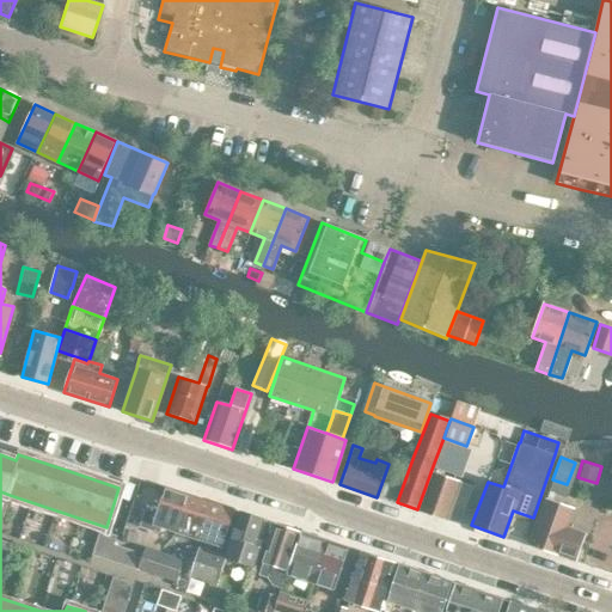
[(445,520),(446,516),(460,521),(473,485),(434,471),(420,510),(445,520)]
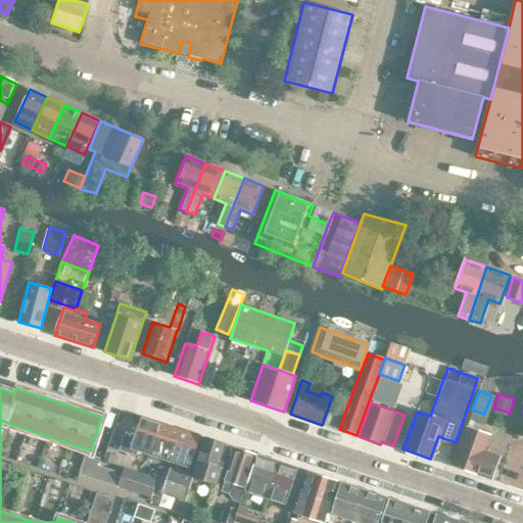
[(100,424),(109,427),(114,414),(105,411),(100,424)]
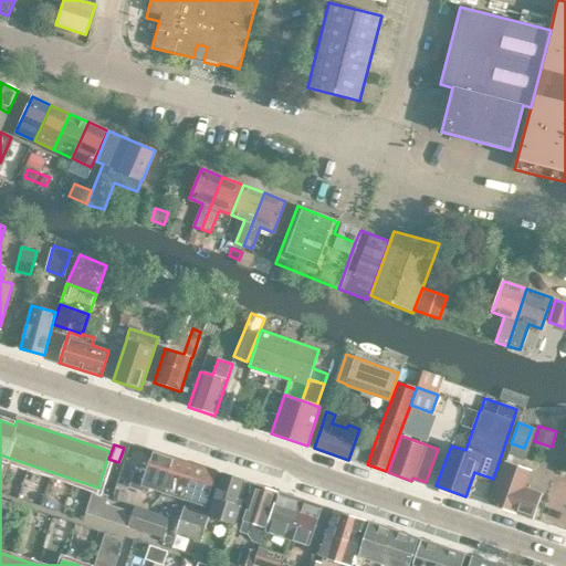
[(148,488),(161,492),(174,458),(152,451),(144,474),(134,471),(128,486),(147,493),(148,488)]
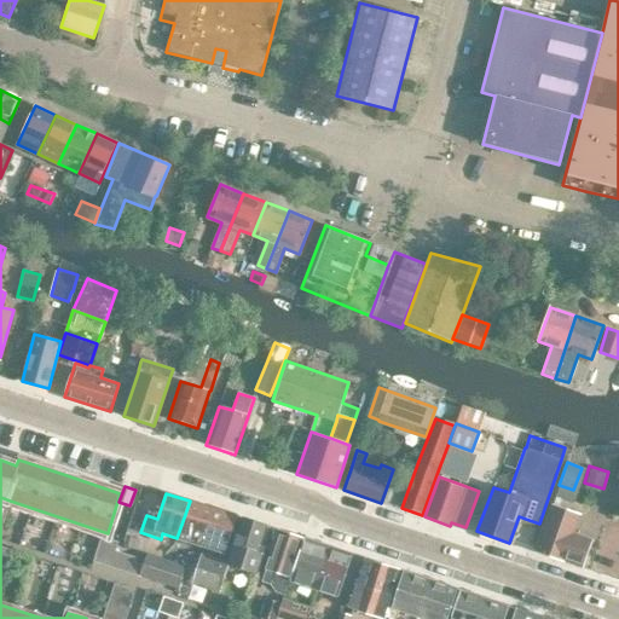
[(177,538),(200,547),(213,508),(190,501),(177,538)]
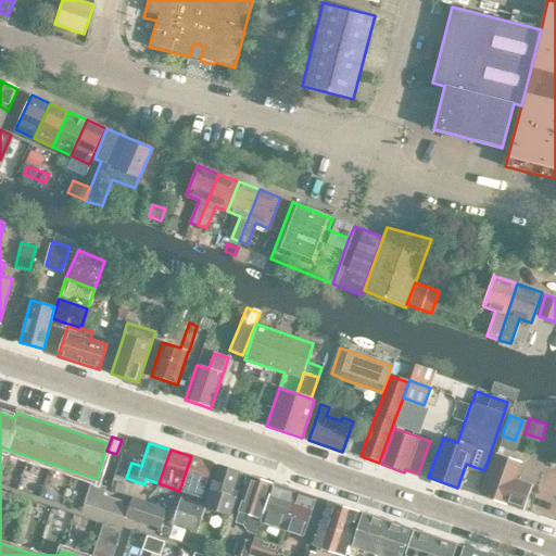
[(481,494),(522,509),(531,484),(515,479),(520,463),(495,454),(481,494)]
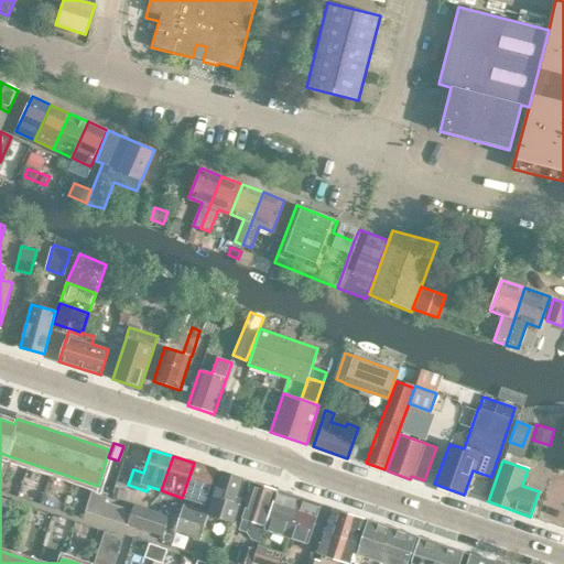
[(194,463),(182,498),(204,505),(215,469),(194,463)]
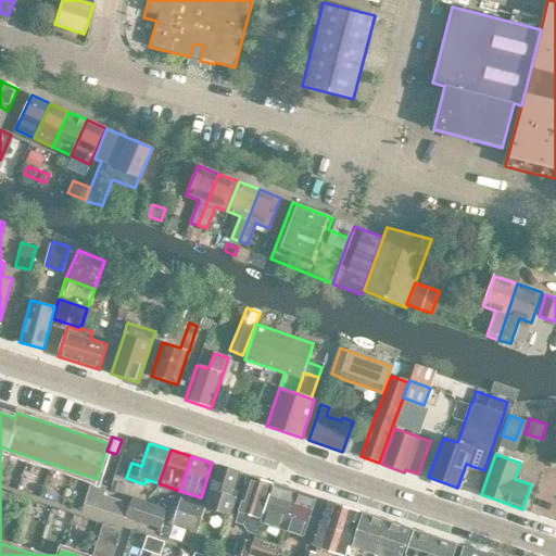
[(204,506),(225,514),(229,515),(237,492),(232,490),(239,471),(217,465),(204,506)]
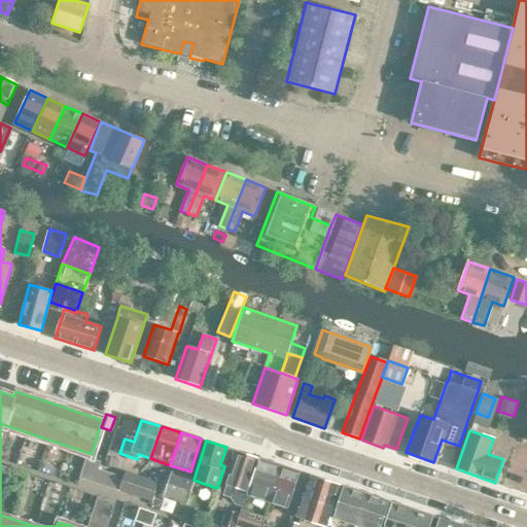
[(224,490),(222,495),(226,496),(230,497),(230,498),(235,505),(241,507),(243,500),(245,493),(248,483),(256,457),(238,451),(237,451),(224,490)]
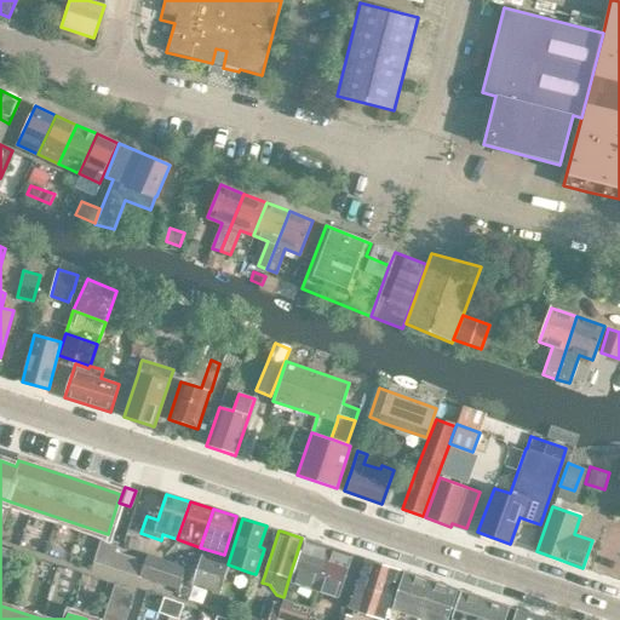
[(138,578),(162,586),(171,560),(148,551),(143,566),(135,562),(136,558),(115,551),(118,543),(102,537),(93,562),(139,577),(138,578)]
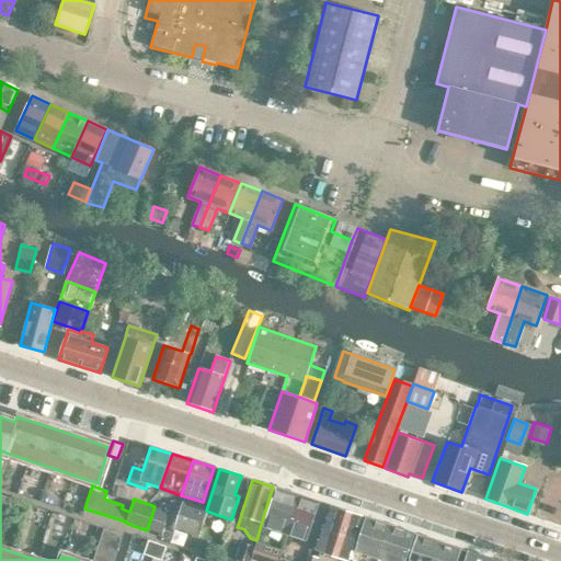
[(262,526),(284,533),(297,494),(275,487),(262,526)]
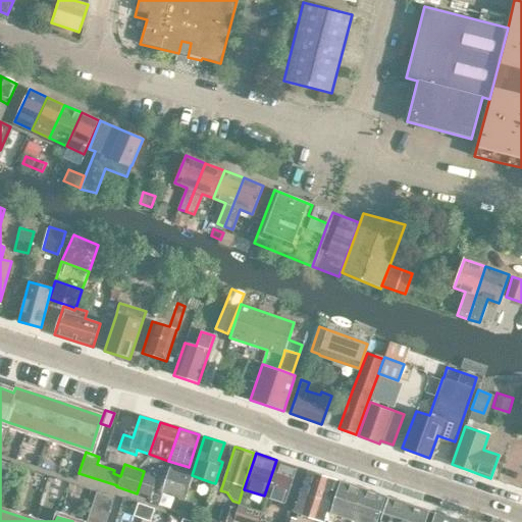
[(276,460),(264,496),(284,503),(297,467),(276,460)]
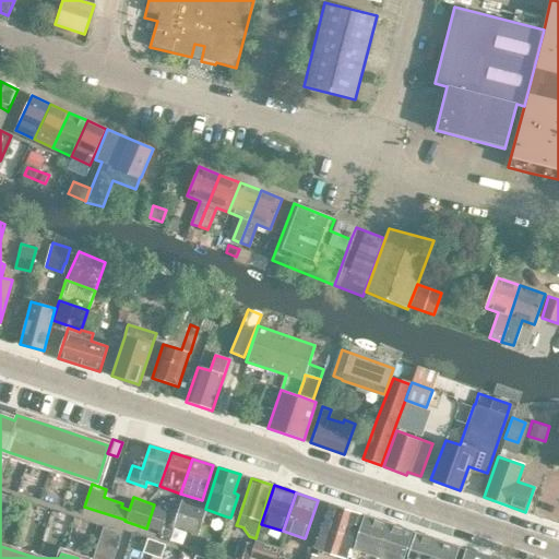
[(174,525),(199,533),(204,513),(200,512),(201,508),(181,501),(174,525)]
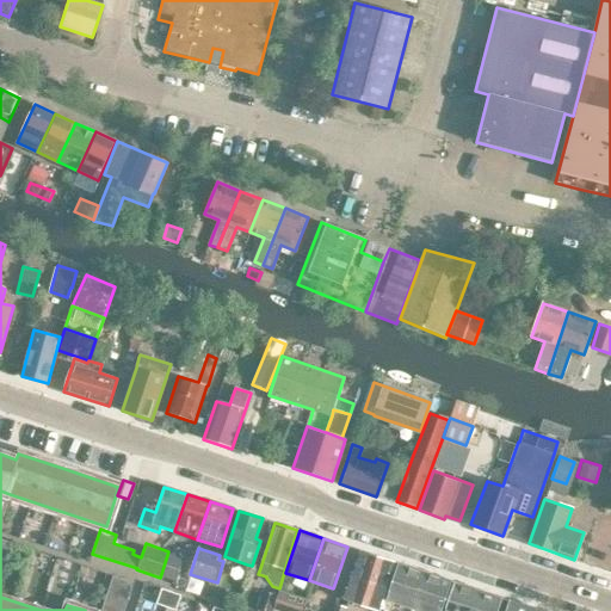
[(168,551),(160,578),(172,582),(181,556),(168,551)]
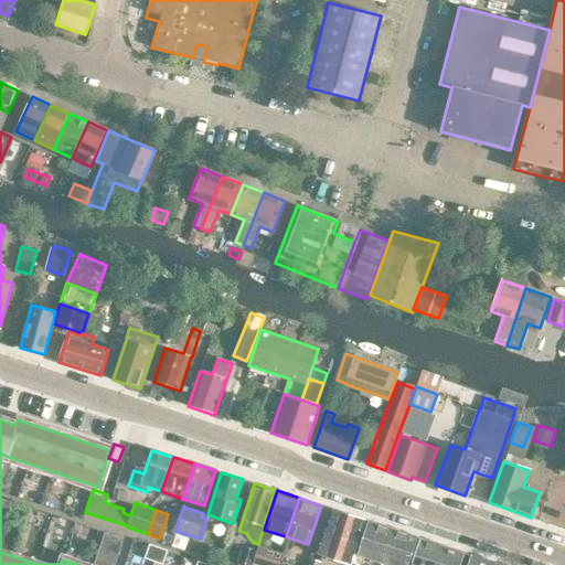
[(333,510),(326,532),(356,543),(364,520),(333,510)]
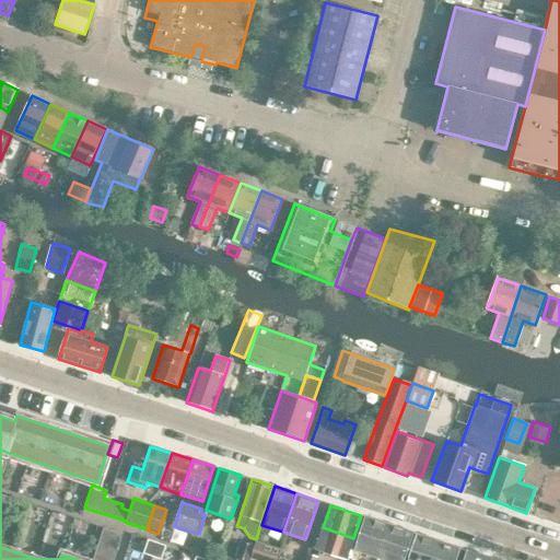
[(59,511),(54,531),(71,536),(78,516),(59,511)]
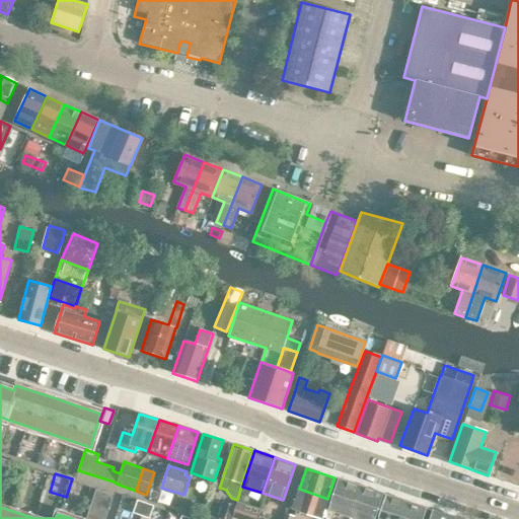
[(327,509),(350,516),(360,486),(338,478),(327,509)]
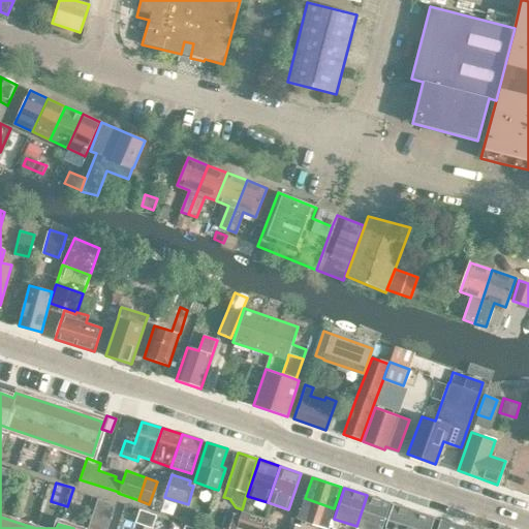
[(367,495),(356,526),(366,528),(381,528),(391,503),(367,495)]
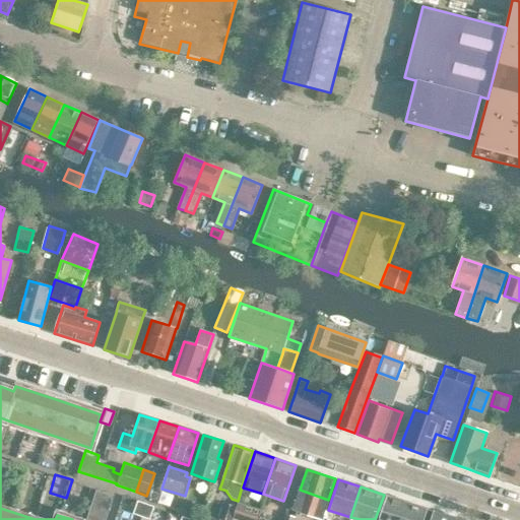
[(85,519),(105,519),(112,500),(110,495),(95,490),(85,519)]
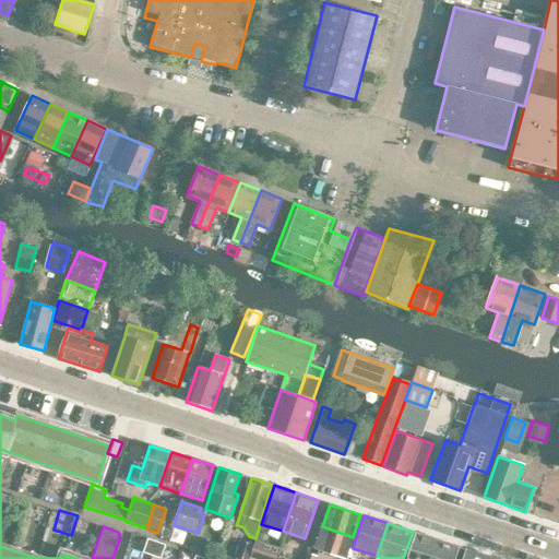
[(353,537),(322,526),(317,543),(314,543),(313,546),(316,547),(346,558),(353,537)]
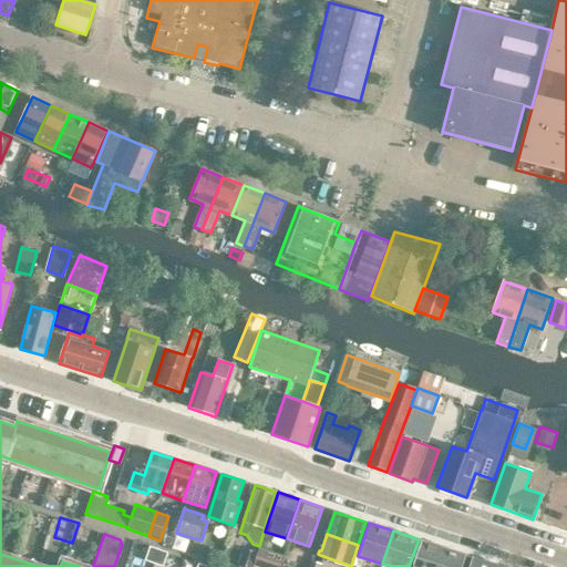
[(436,566),(443,549),(444,547),(443,547),(422,540),(421,540),(412,566),(436,566)]
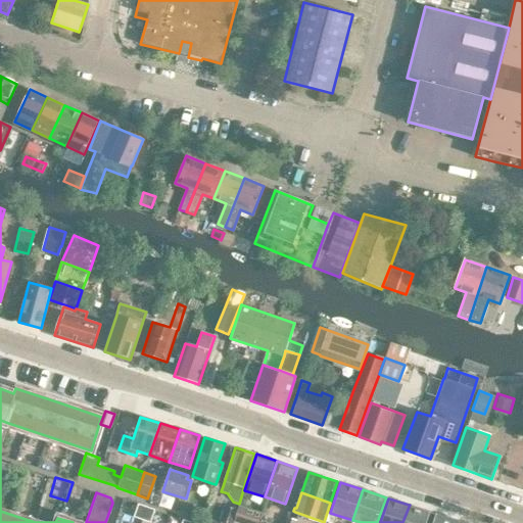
[(138,504),(133,516),(141,519),(142,517),(146,506),(138,504)]
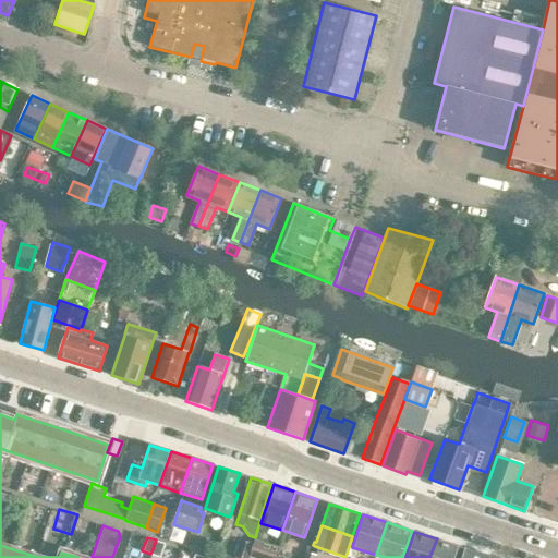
[(436,541),(429,557),(453,557),(458,546),(443,541),(437,538),(436,541)]
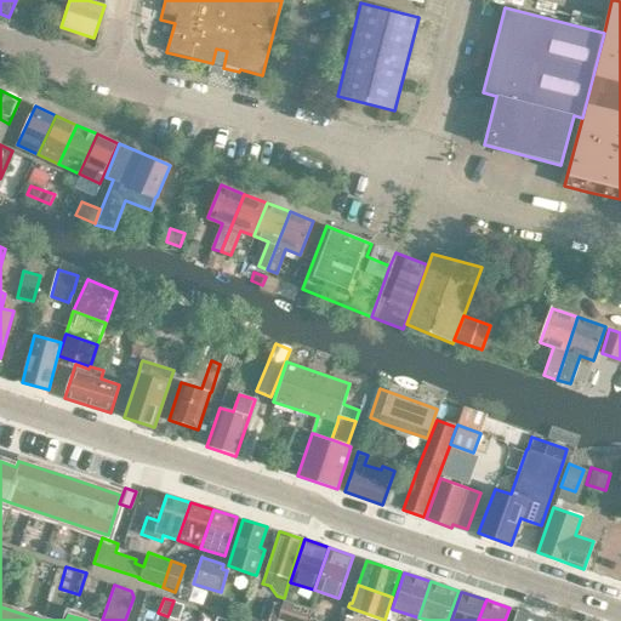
[(169,614),(167,616),(178,620),(183,604),(174,600),(169,614)]
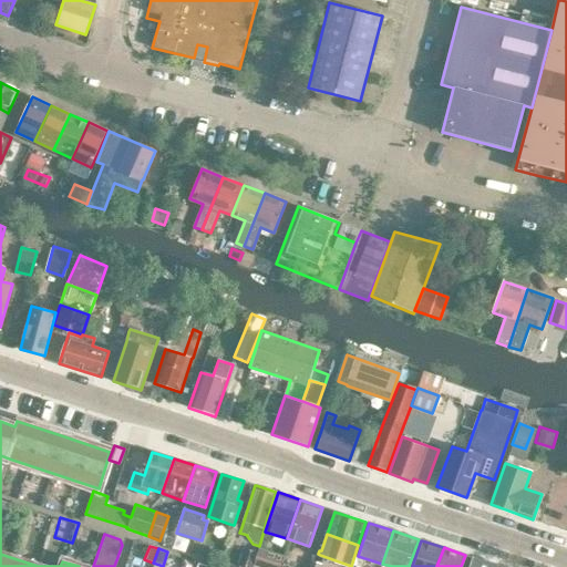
[(251,550),(244,548),(241,555),(238,565),(245,566),(250,566),(256,552),(251,550)]
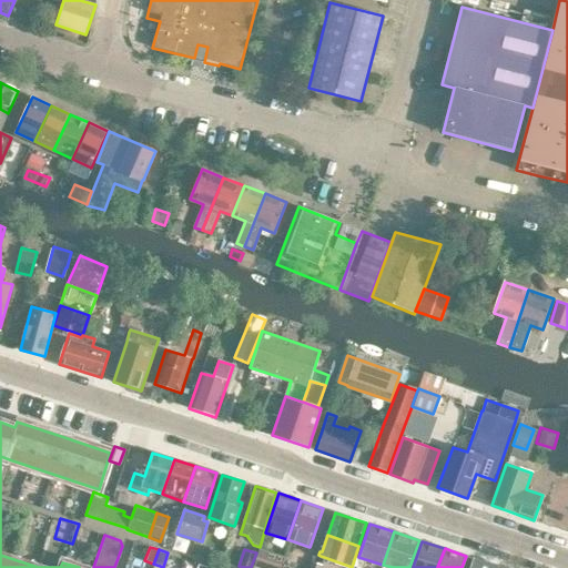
[(254,566),(261,567),(281,567),(284,557),(260,549),(254,566)]
